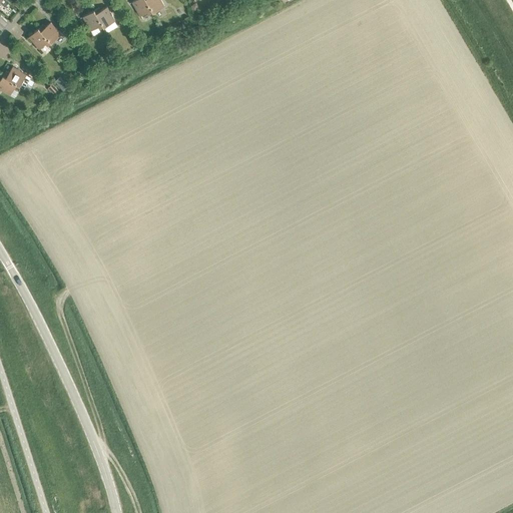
[(148,15),(153,12),(146,0),(134,0),(132,1),(140,15),(146,12),(148,15)]
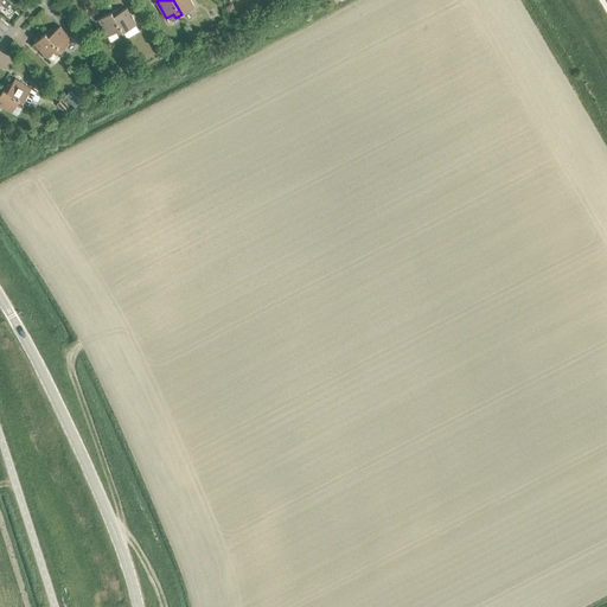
[(173,0),(181,14),(195,6),(190,0),(173,0)]
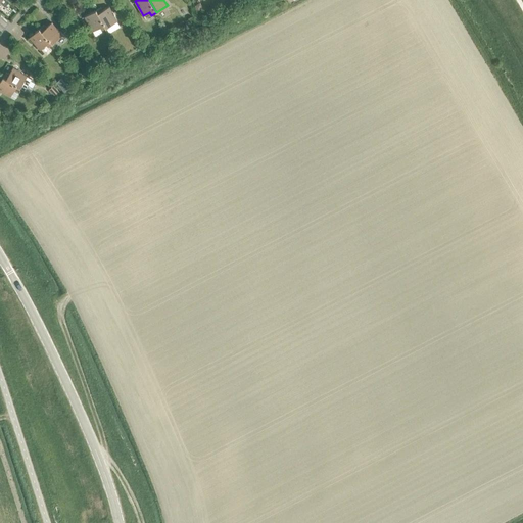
[(96,9),(106,28),(117,20),(109,6),(102,10),(100,7),(96,9)]
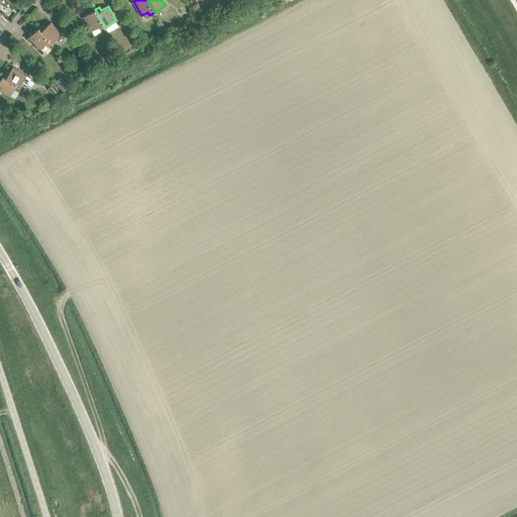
[(100,29),(105,27),(95,9),(84,16),(92,30),(98,26),(100,29)]
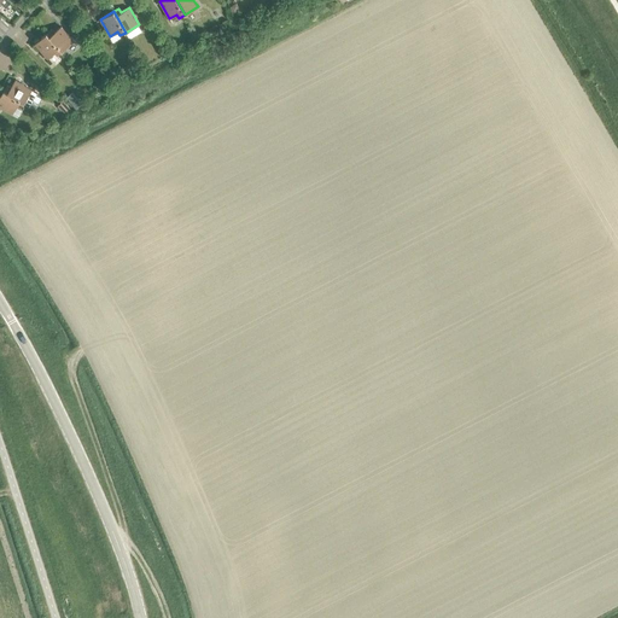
[(46,33),(62,51),(74,41),(60,27),(54,33),(51,29),(46,33)]
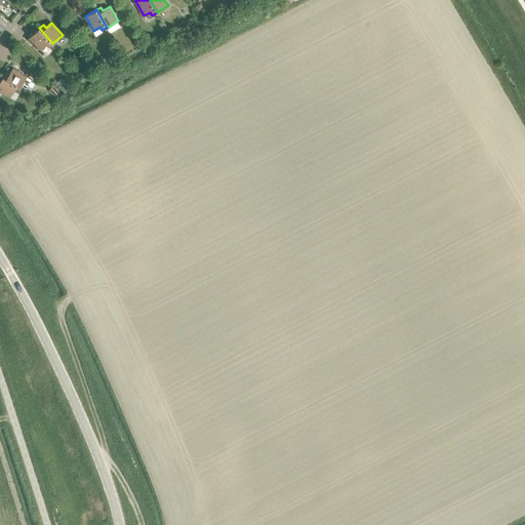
[(48,47),(52,43),(39,28),(30,37),(40,49),(46,44),(48,47)]
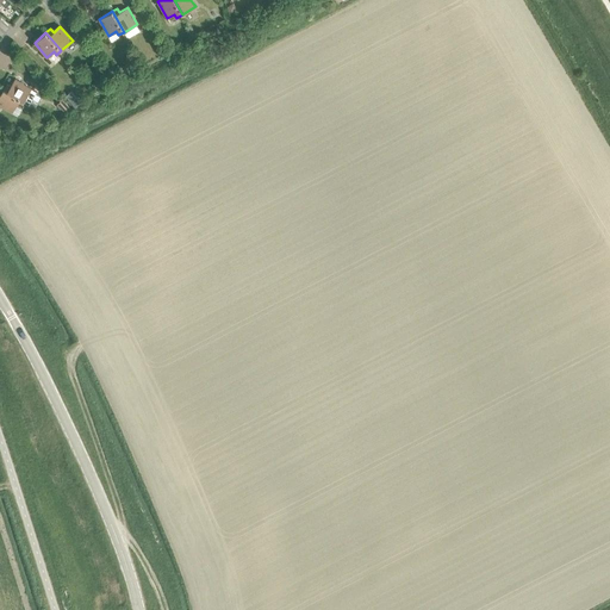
[(4,89),(24,101),(29,105),(36,92),(14,79),(11,86),(6,83),(4,89)]
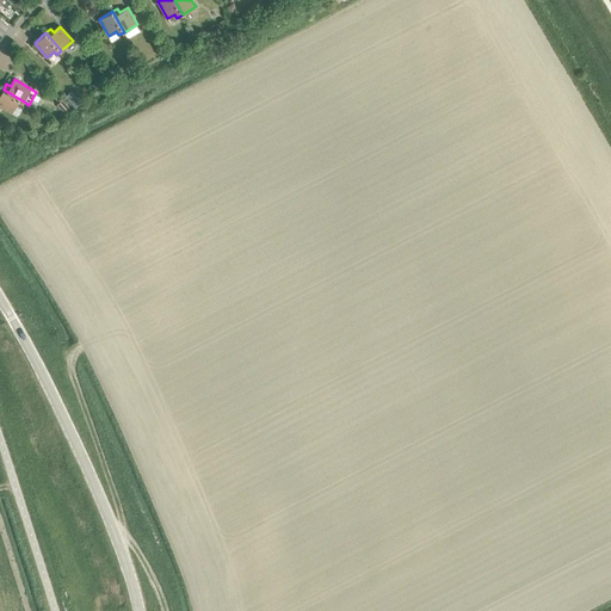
[(20,107),(24,102),(4,90),(0,94),(0,105),(12,112),(17,105),(20,107)]
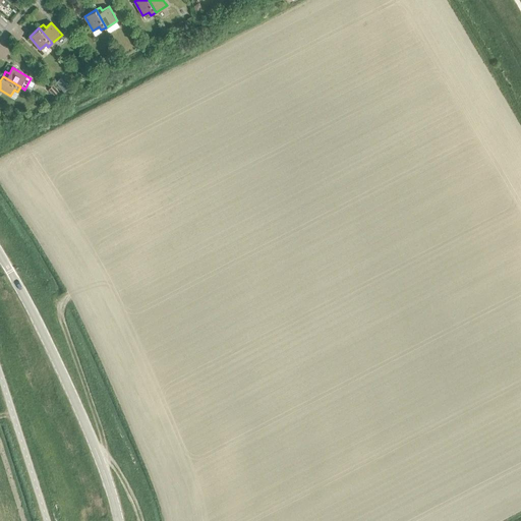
[(49,89),(56,97),(61,93),(54,84),(49,89)]
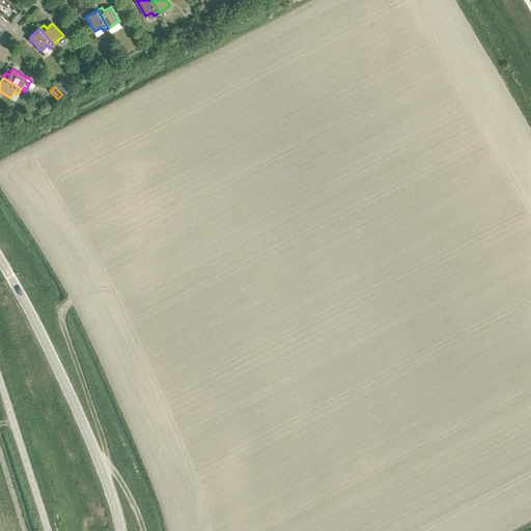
All buildings are outlined.
